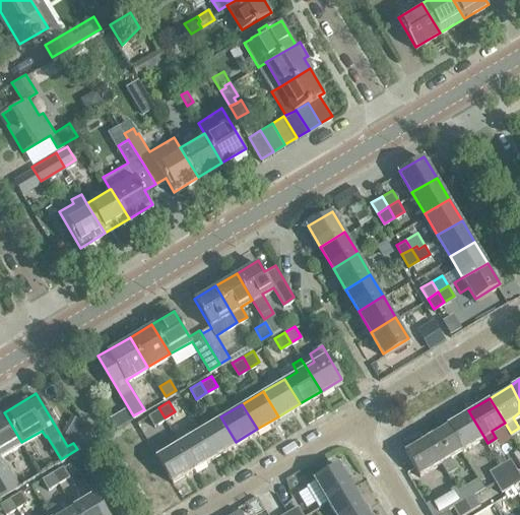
[(154,424),(165,417),(158,407),(147,413),(154,424)]
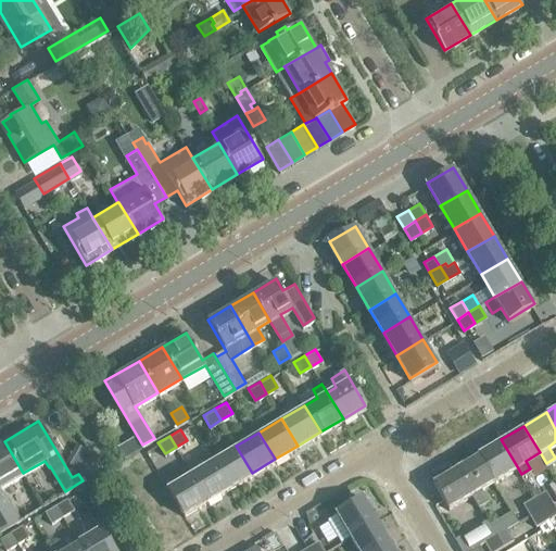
[(501,439),(478,453),(494,479),(517,466),(501,439)]
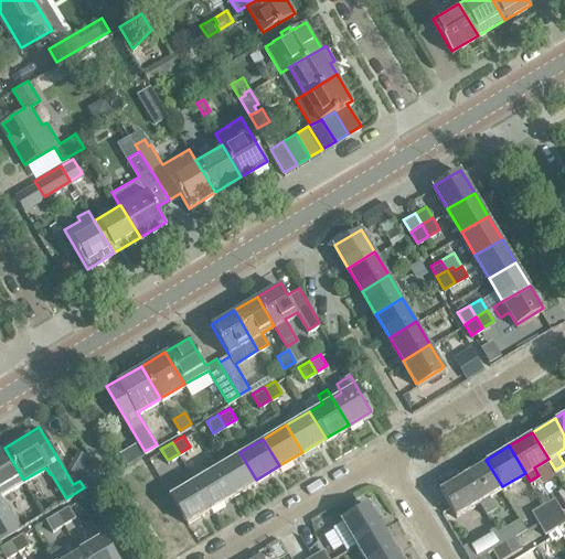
[(0,449),(0,518),(8,533),(19,526),(0,495),(0,493),(23,480),(4,448),(0,449)]
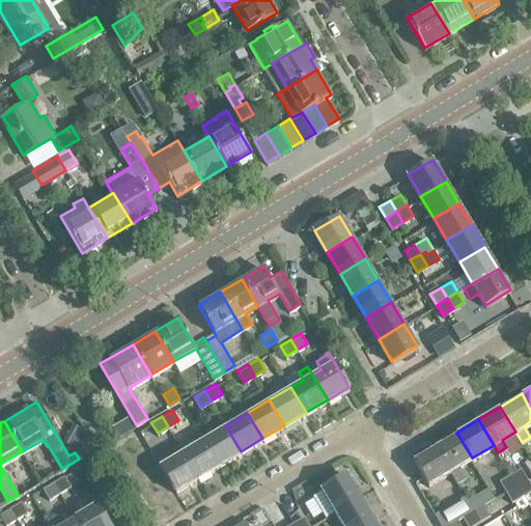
[(219,464),(241,451),(225,425),(204,439),(219,464)]
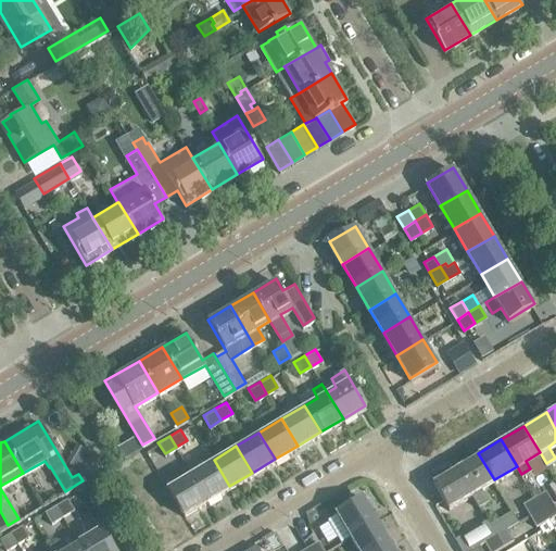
[(191,473),(206,500),(229,486),(214,460),(209,451),(200,456),(204,465),(191,473)]
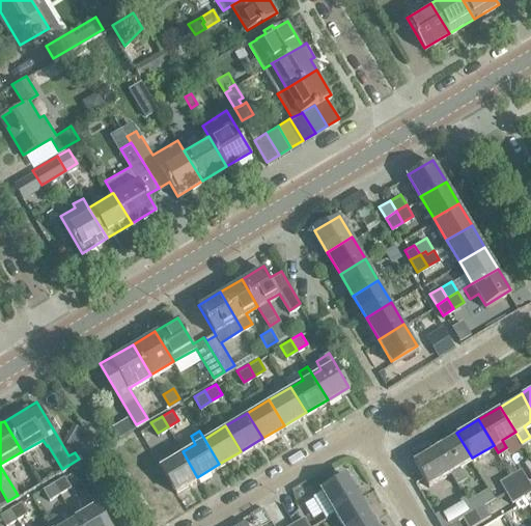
[(436,445),(450,471),(456,481),(465,476),(458,466),(472,458),(456,433),(436,445)]
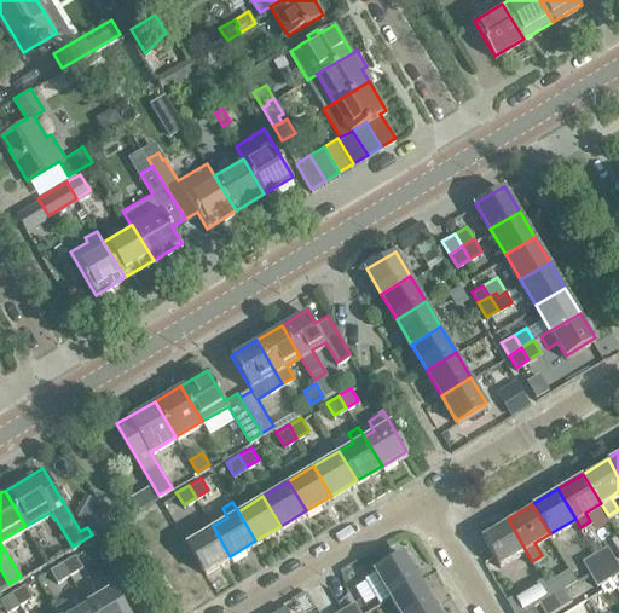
[(230,556),(213,526),(207,516),(197,524),(202,532),(187,542),(204,571),(230,556)]
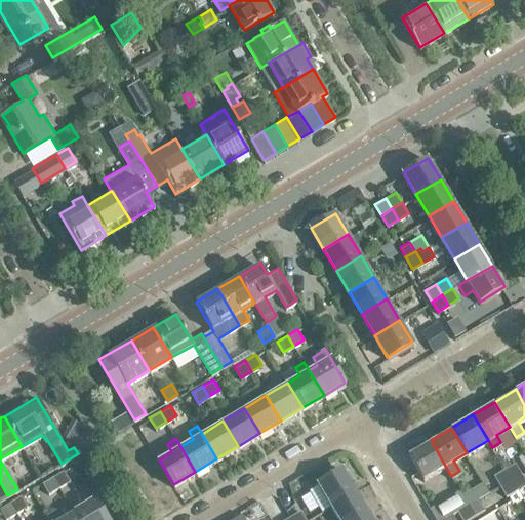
[(408,453),(423,478),(445,466),(431,440),(408,453)]
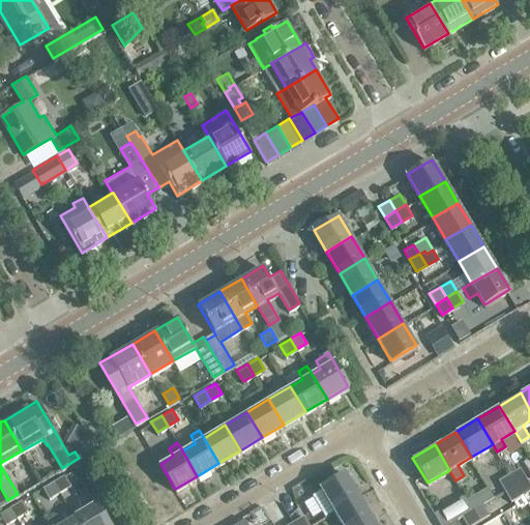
[(26,459),(16,466),(29,486),(39,478),(26,459)]
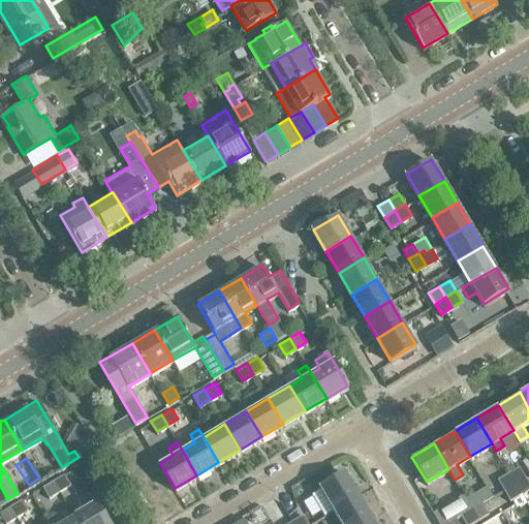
[(497,478),(503,488),(511,483),(515,488),(519,486),(522,491),(528,487),(528,482),(519,464),(497,478)]
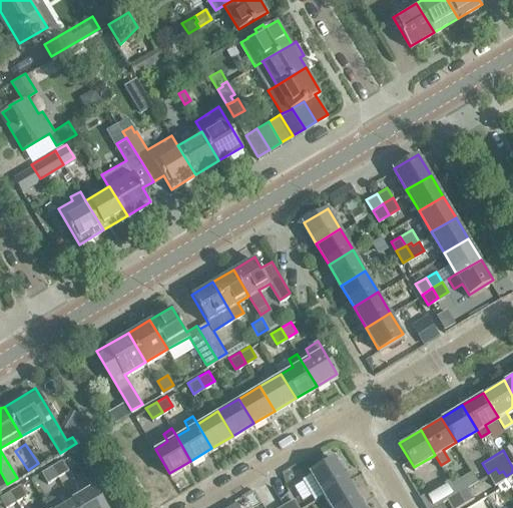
[(311,472),(323,493),(348,478),(335,457),(311,472)]
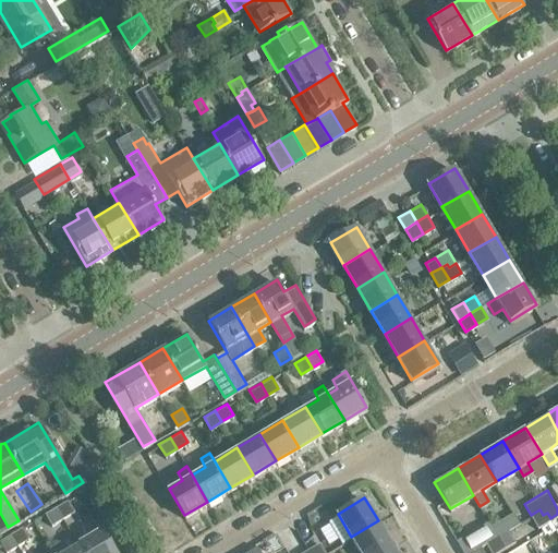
[(74,509),(68,499),(57,505),(63,516),(74,509)]
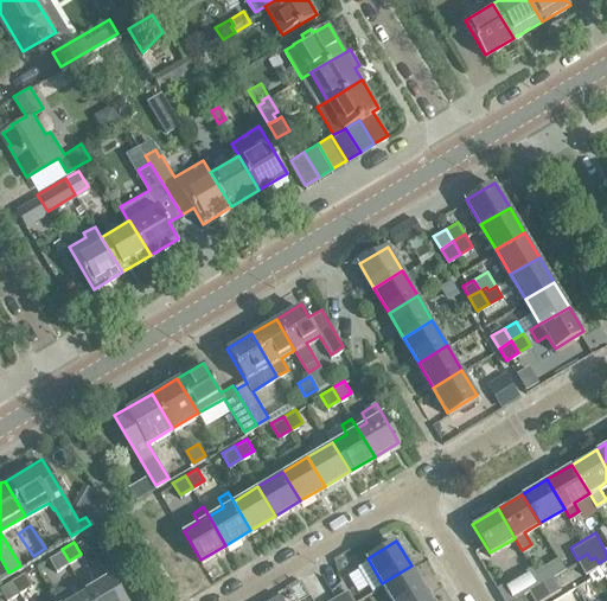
[(56,568),(69,561),(62,549),(49,556),(56,568)]
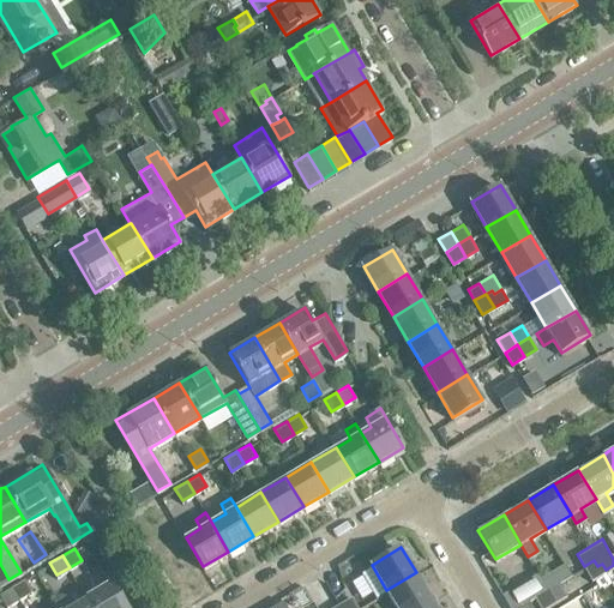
[(584,566),(591,578),(594,577),(605,571),(606,570),(602,564),(597,566),(594,560),(584,566)]
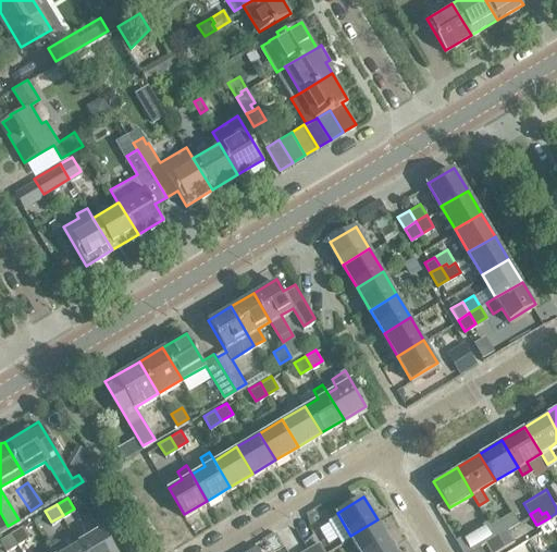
[(507,528),(519,520),(512,510),(490,523),(491,524),(494,529),(492,531),(494,536),(507,528)]
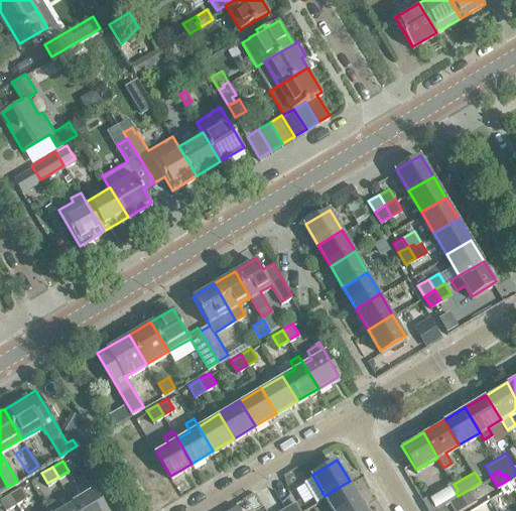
[(458,496),(456,492),(458,490),(455,485),(454,484),(452,480),(421,498),(429,510),(431,510),(444,504),(449,501),(458,496)]
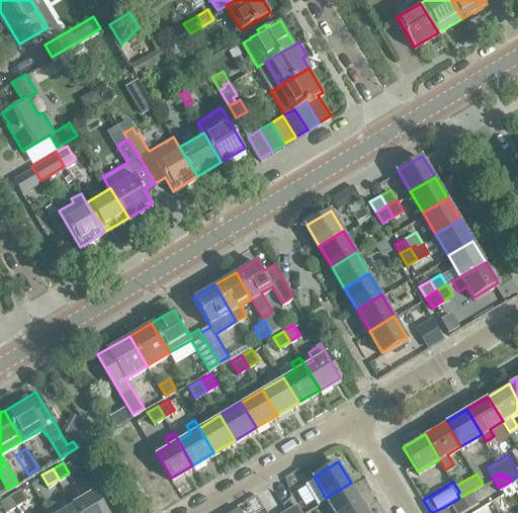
[(506,495),(515,489),(510,482),(501,487),(506,495)]
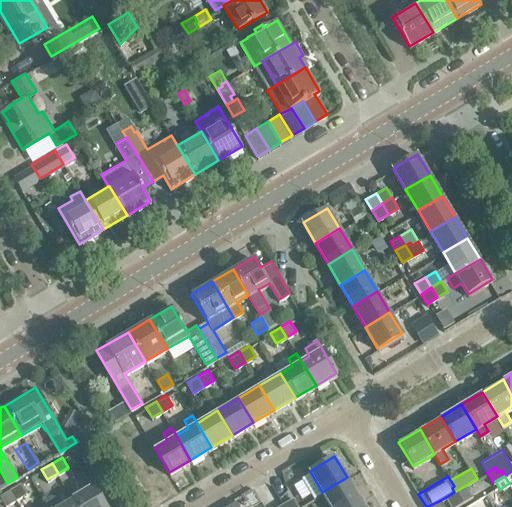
[(343,506),(359,498),(347,477),(322,492),(331,506),(343,506)]
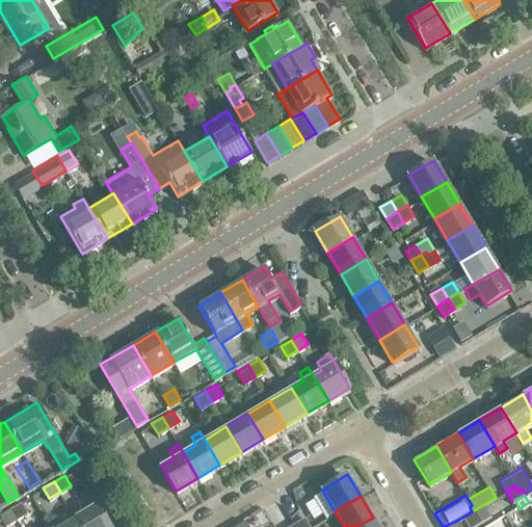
[(17,518),(27,511),(21,501),(10,507),(17,518)]
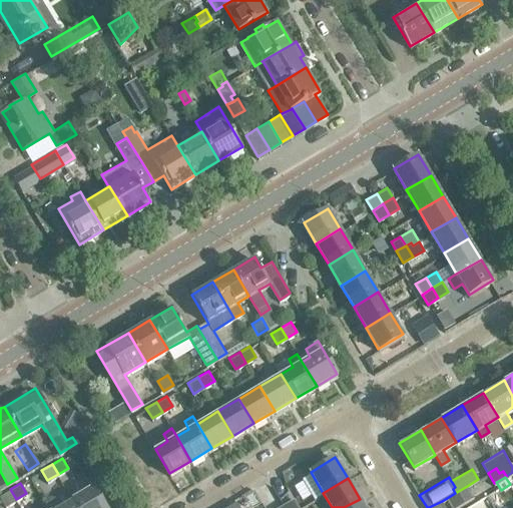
[(106,507),(93,486),(72,498),(78,507),(106,507)]
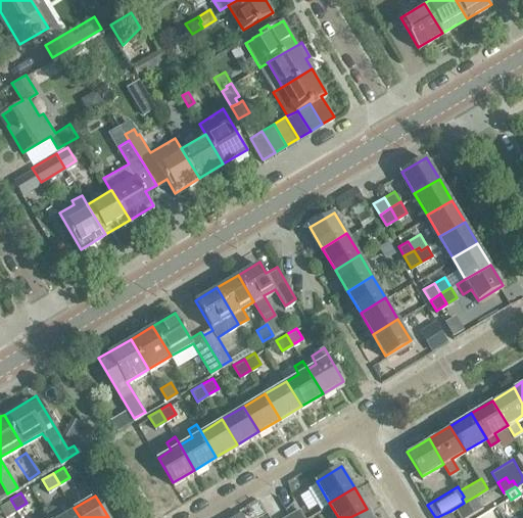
[(472,512),(482,506),(476,496),(464,503),(467,508),(469,506),(472,512)]
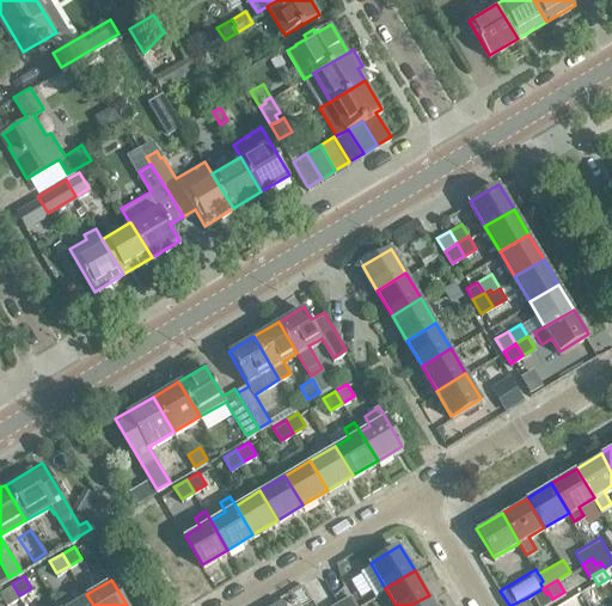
[(0,592),(6,603),(19,595),(12,583),(0,589),(0,592)]
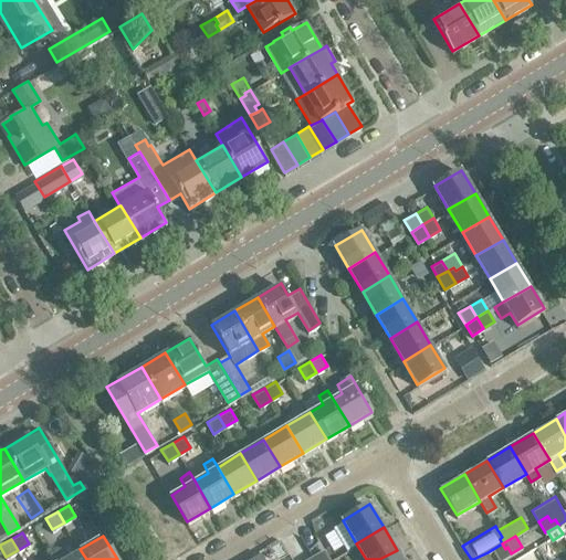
[(505,549),(502,543),(493,549),(500,559),(511,553),(507,547),(505,549)]
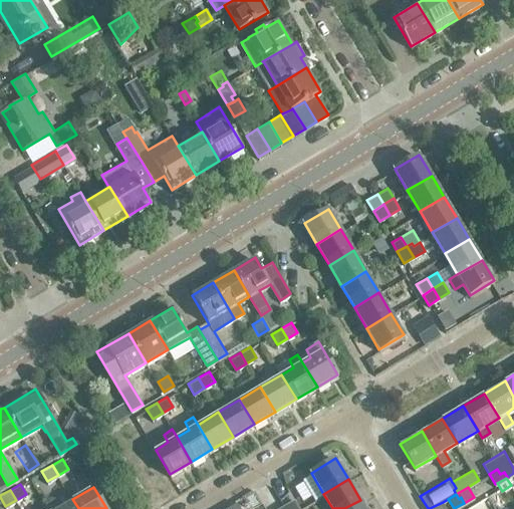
[(78,508),(72,499),(60,506),(54,496),(45,501),(47,503),(50,508),(78,508)]
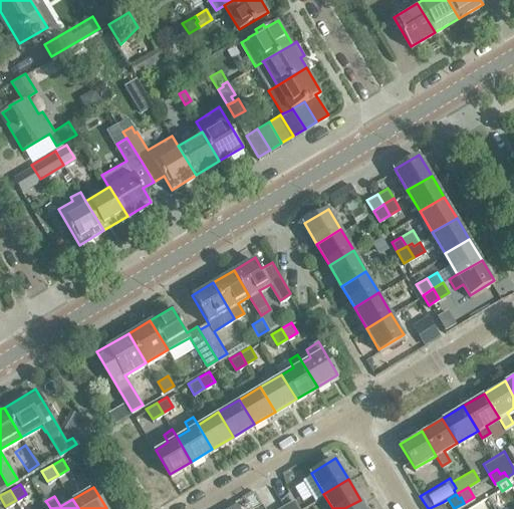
[(286,508),(298,508),(300,508),(294,498),(284,504),(286,508)]
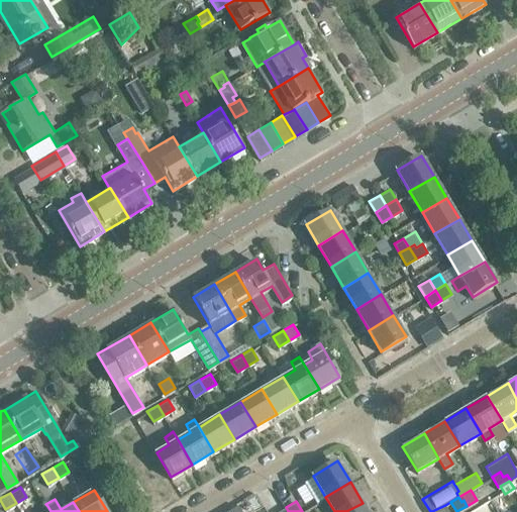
[(346,511),(368,511),(363,503),(346,511)]
